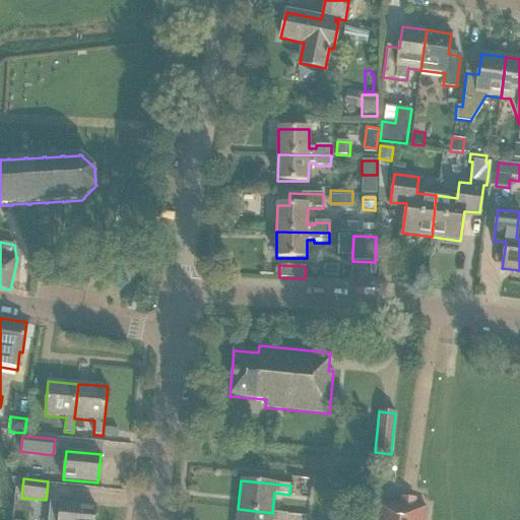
[(374,519),(425,519),(427,508),(414,507),(415,499),(401,498),(400,505),(376,503),(374,519)]
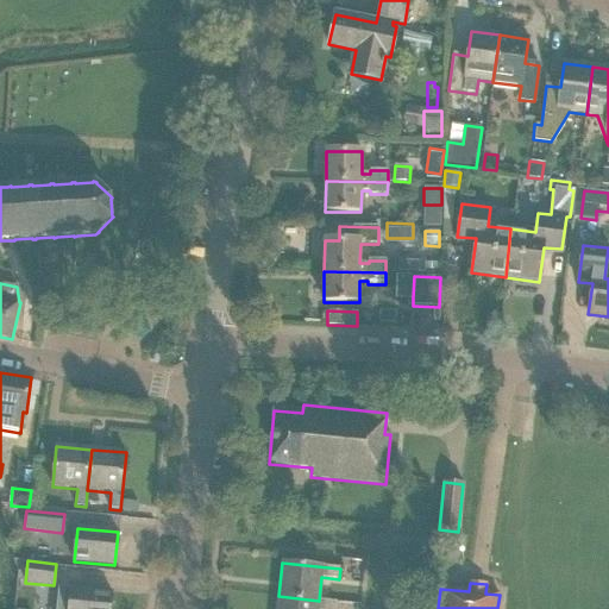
[(58,588),(56,608),(110,608),(112,592),(58,588)]
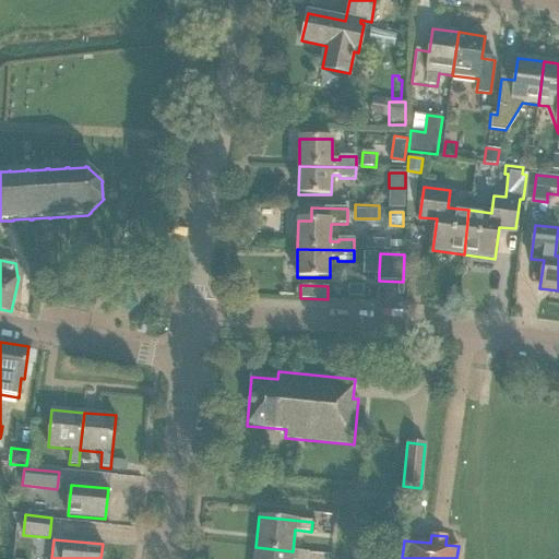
[(308,558),(309,552),(293,551),(256,547),(254,558),(308,558)]
